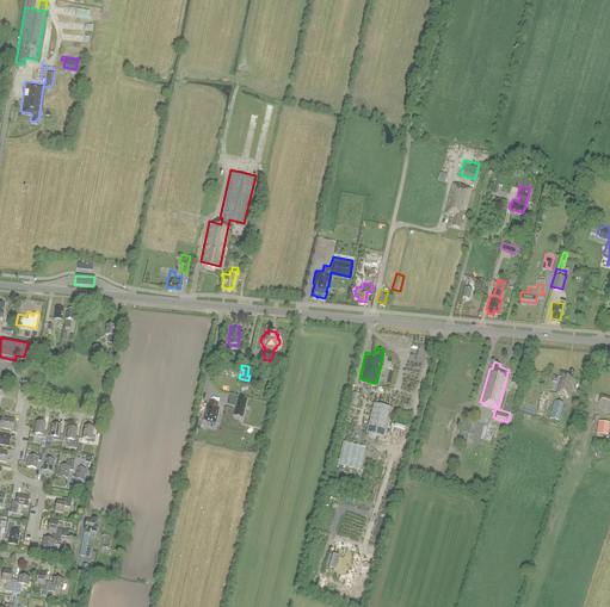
[(572,376),(574,369),(568,367),(568,371),(560,369),(559,373),(560,373),(556,390),(568,394),(573,376),(572,376)]
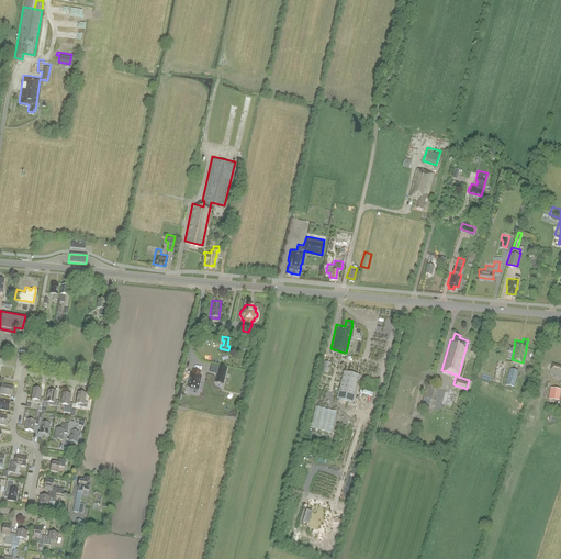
[(327,371),(329,360),(324,359),(321,369),(327,371)]
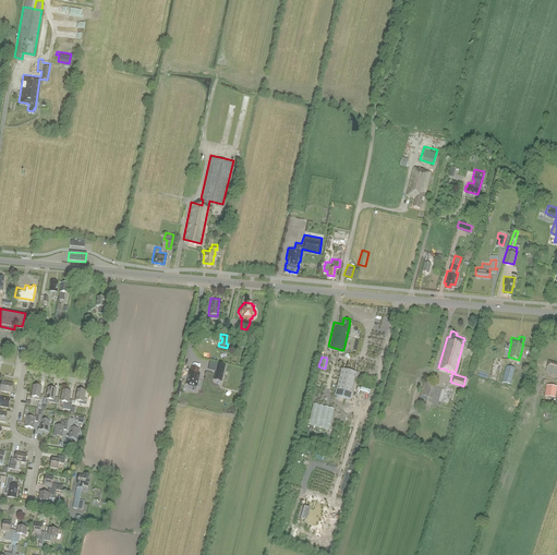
[(556,361),(547,358),(544,369),(556,372),(556,361)]
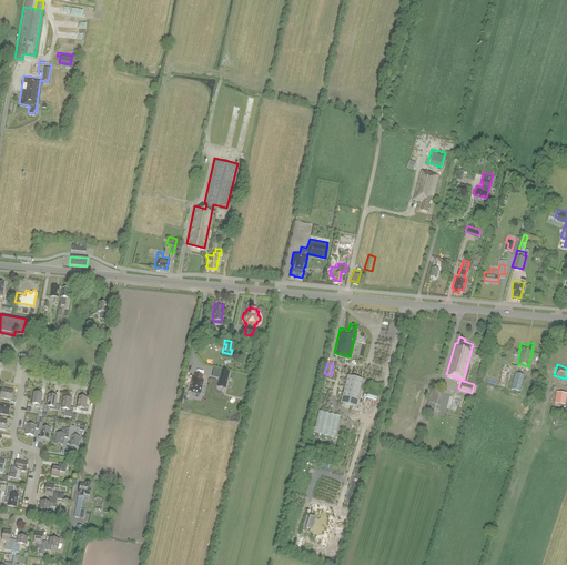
[(220,365),(218,374),(216,383),(219,384),(223,385),(228,367),(220,365)]
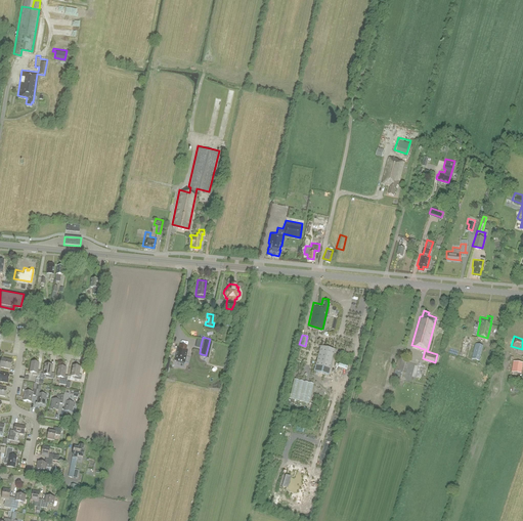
[(478,357),(482,343),(475,341),(471,355),(478,357)]
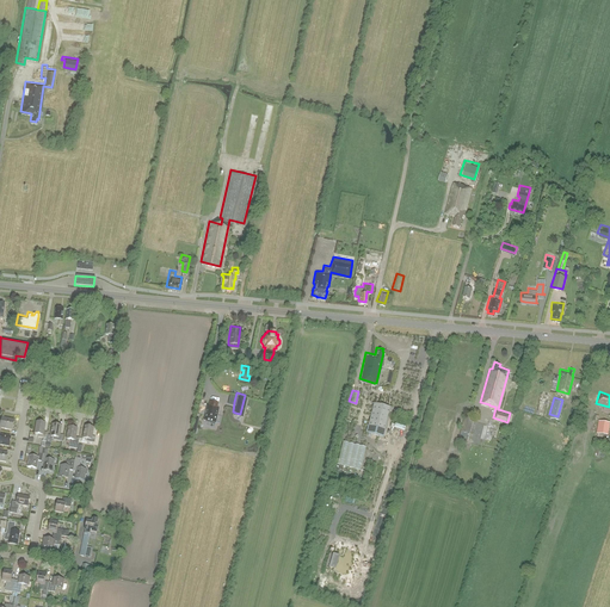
[(219,406),(216,404),(217,401),(209,398),(208,403),(207,403),(203,417),(215,420),(219,406)]
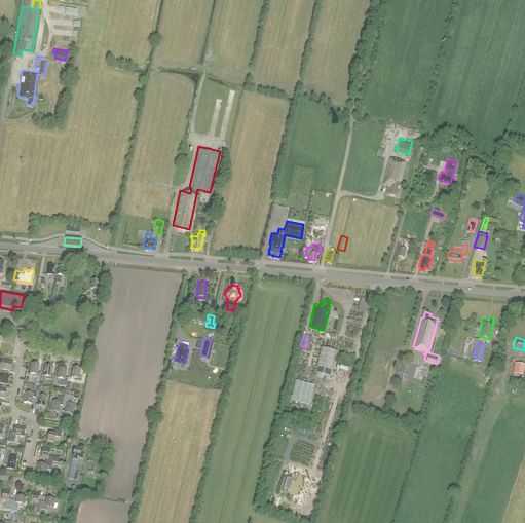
[(330,374),(336,348),(321,345),(314,370),(330,374)]
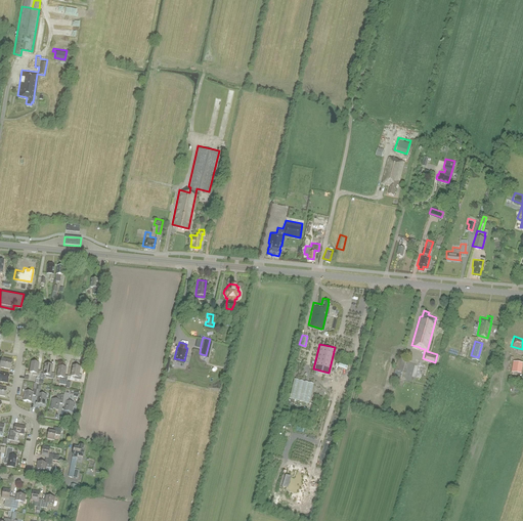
[(398,354),(394,368),(401,371),(405,356),(398,354)]
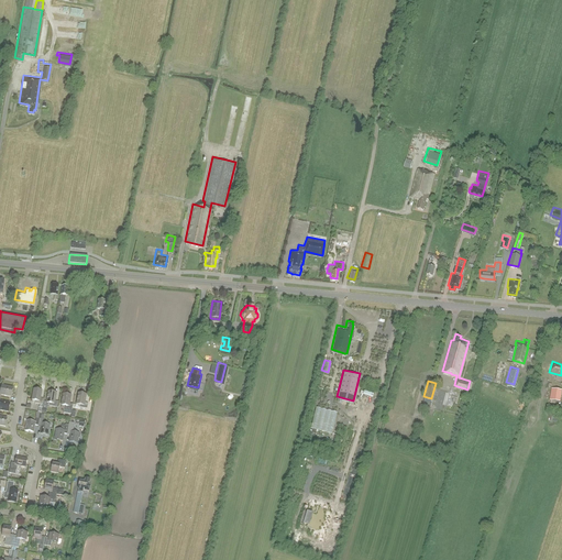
[(0,395),(0,392),(10,394),(12,385),(1,383),(0,383),(0,395)]
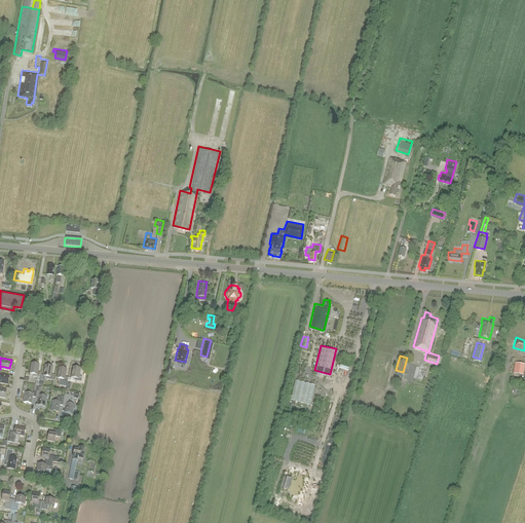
[(523,362),(515,360),(513,371),(521,372),(523,362)]
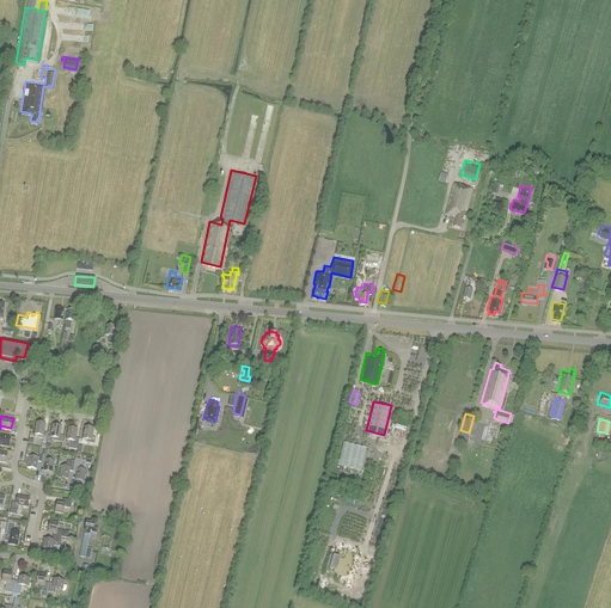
[(46,433),(47,430),(43,430),(44,421),(36,419),(34,431),(37,433),(37,435),(46,436),(46,433)]
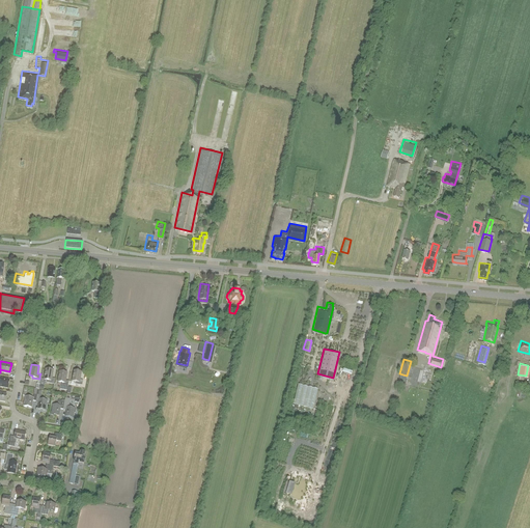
[(39,379),(39,383),(44,383),(44,380),(53,381),(54,376),(51,376),(52,367),(45,366),(44,376),(39,376),(39,379)]
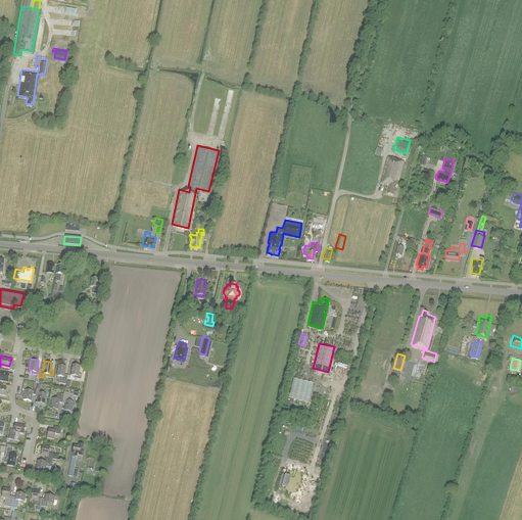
[(59,374),(59,376),(58,380),(65,381),(66,373),(63,372),(65,364),(57,363),(56,374),(59,374)]
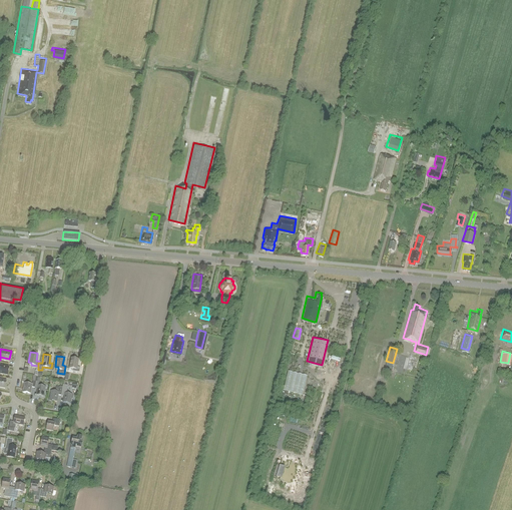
[(78,370),(79,365),(76,364),(77,357),(70,356),(69,366),(72,366),(72,369),(78,370)]
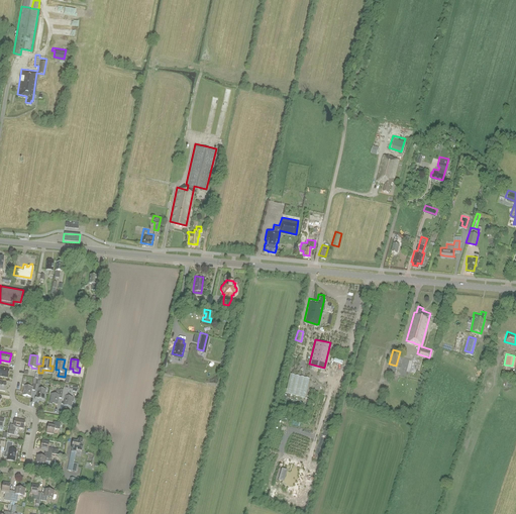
[(0,363),(0,373),(6,375),(8,367),(0,366),(0,363)]
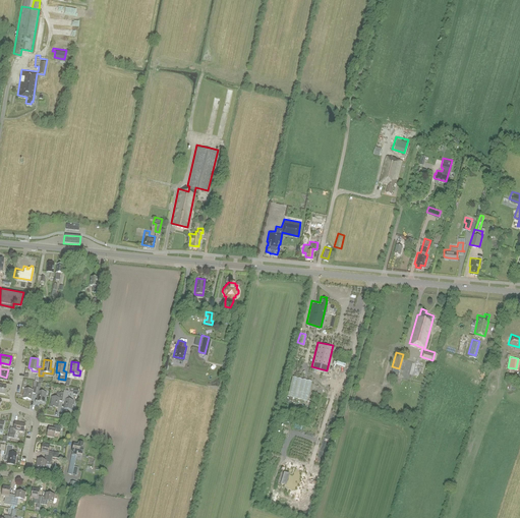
[(32,390),(35,391),(36,385),(33,384),(32,388),(24,387),(22,396),(31,397),(32,390)]
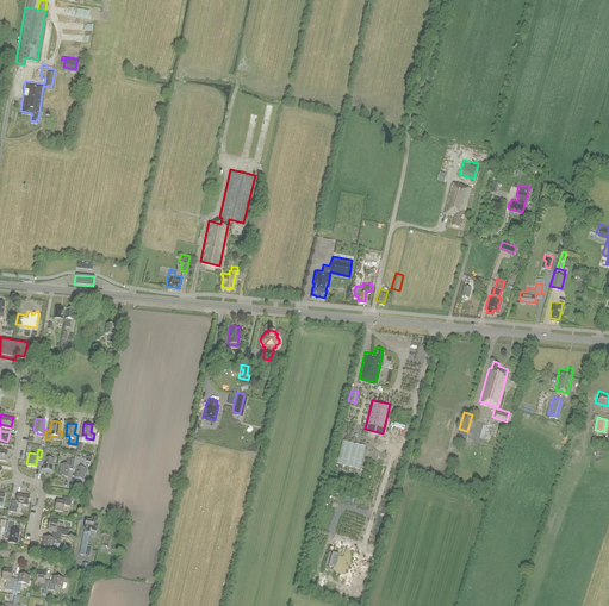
[(45,450),(42,450),(41,457),(44,458),(42,466),(51,467),(54,456),(44,455),(45,450)]
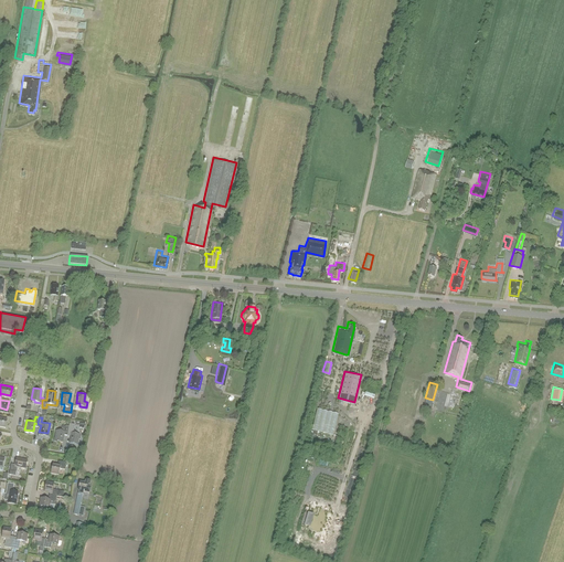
[(78,432),(73,431),(74,422),(68,421),(67,425),(66,433),(70,433),(68,441),(77,442),(78,432)]
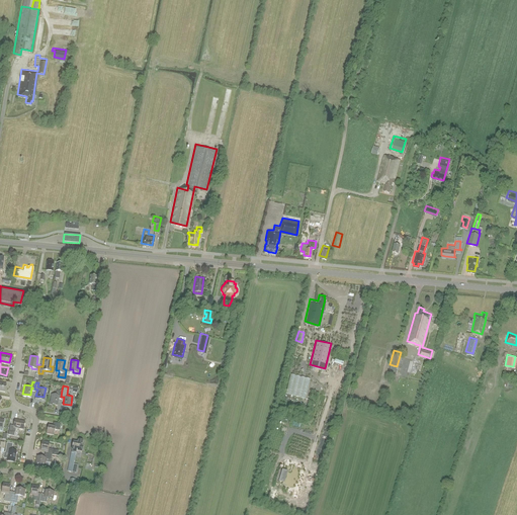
[(62,390),(62,388),(60,388),(59,389),(56,388),(55,393),(51,392),(50,401),(57,403),(58,396),(61,397),(62,390)]
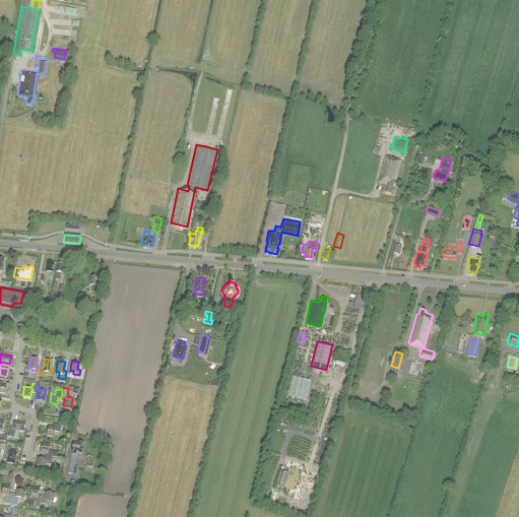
[(9,424),(8,430),(7,434),(13,435),(14,427),(22,429),(24,421),(14,418),(13,425),(9,424)]
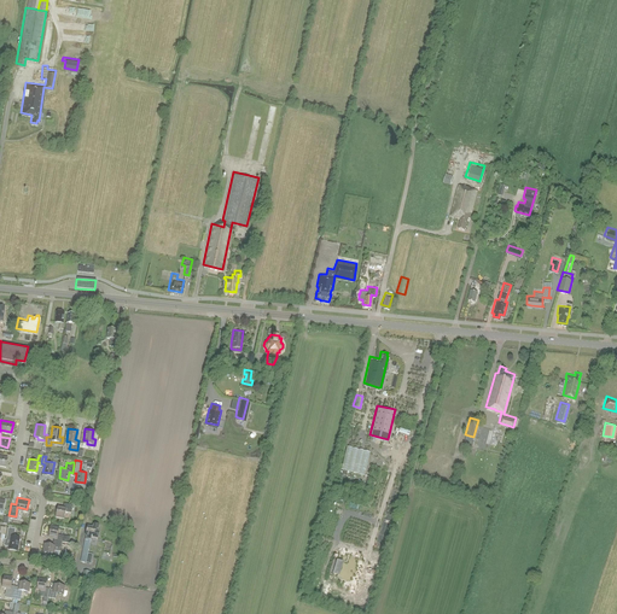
[(70,510),(71,502),(63,501),(62,504),(57,503),(54,514),(63,515),(64,509),(70,510)]
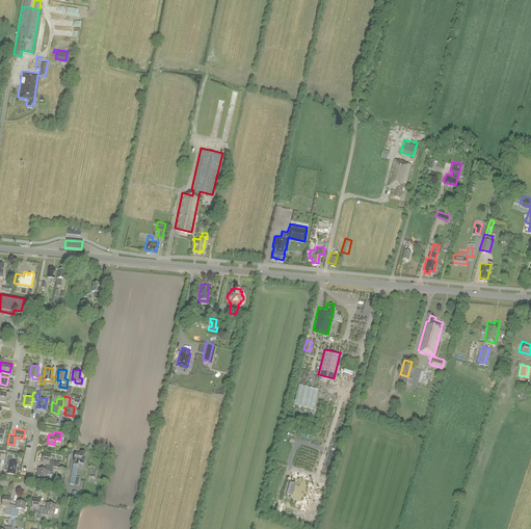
[(83,455),(84,450),(80,449),(79,451),(78,450),(78,451),(75,451),(73,459),(69,481),(77,483),(79,477),(74,476),(77,463),(78,460),(83,461),(84,455),(83,455)]
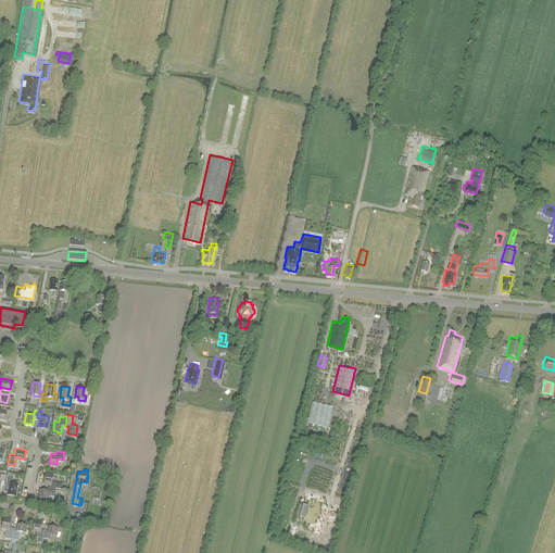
[(62,480),(57,479),(51,478),(52,473),(45,470),(42,481),(48,481),(47,486),(54,487),(55,486),(61,487),(62,480)]
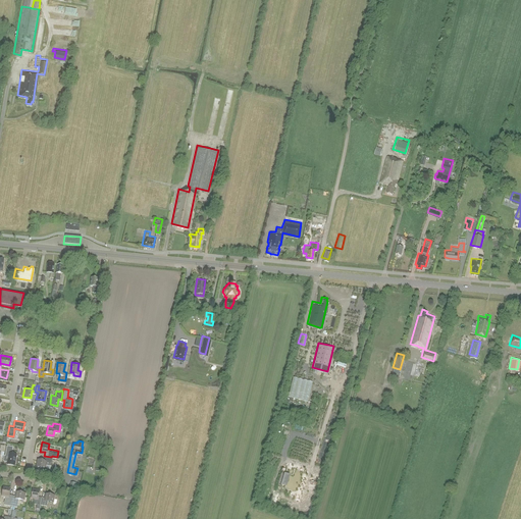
[(6,444),(4,453),(7,454),(6,460),(6,461),(14,463),(15,453),(11,452),(12,445),(6,444)]
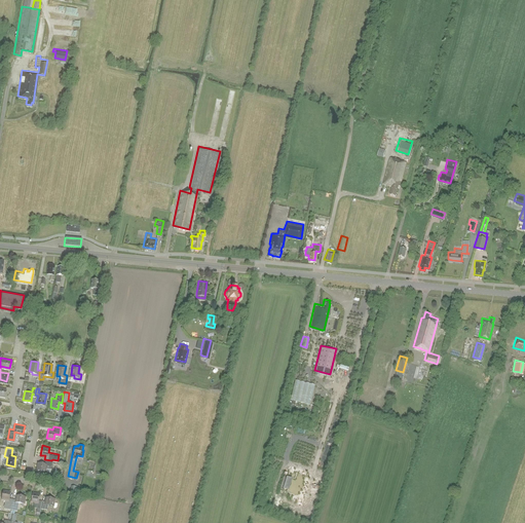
[(50,468),(51,460),(44,459),(44,462),(37,460),(35,468),(45,470),(45,467),(50,468)]
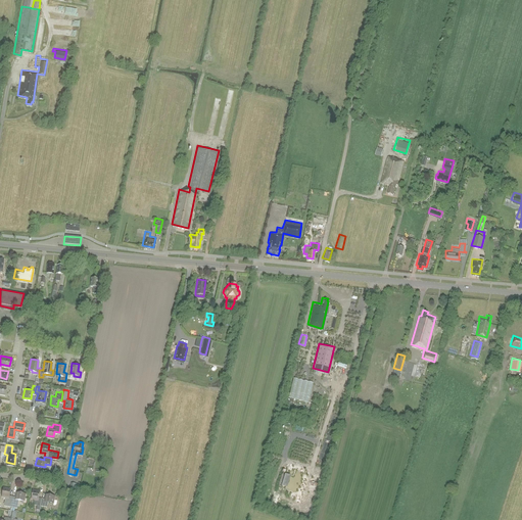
[(9,505),(11,493),(8,493),(9,486),(2,485),(1,494),(4,495),(3,503),(3,504),(9,505)]
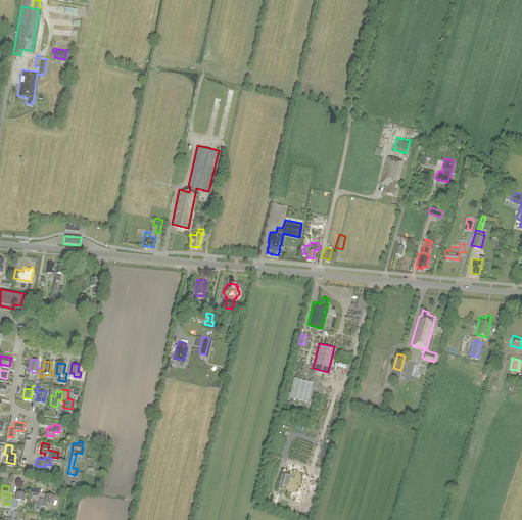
[(39,504),(41,495),(38,495),(39,488),(32,487),(30,497),(34,498),(33,503),(36,503),(36,507),(39,508),(40,504),(39,504)]
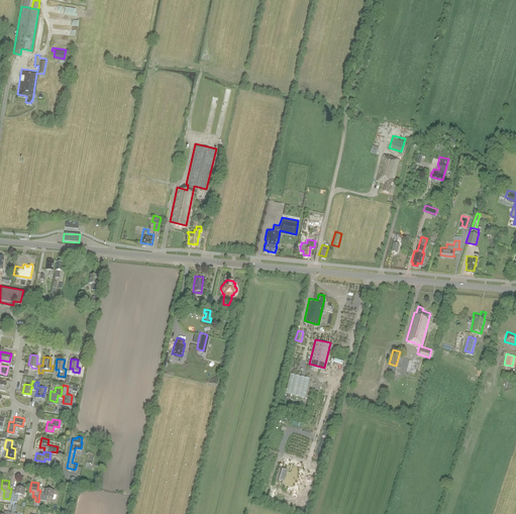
[(16,500),(17,492),(23,493),(24,486),(15,485),(14,489),(11,488),(9,499),(16,500)]
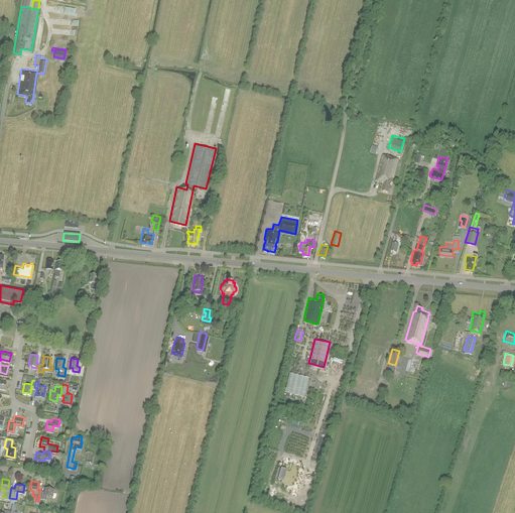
[(55,492),(52,491),(53,487),(43,486),(43,490),(40,489),(38,497),(39,497),(45,498),(46,493),(52,494),(51,496),(53,496),(54,496),(54,495),(55,492)]
